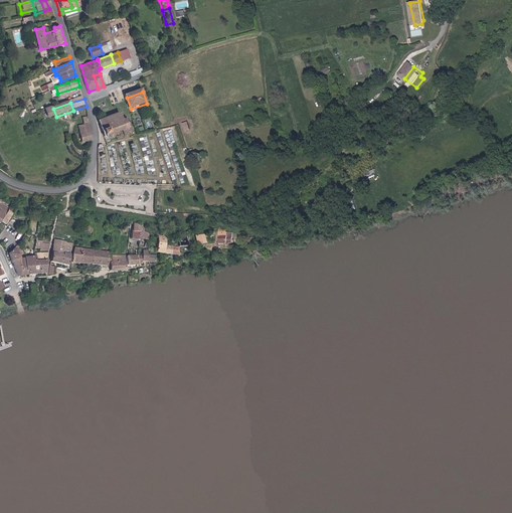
[(128,135),(134,133),(132,125),(130,125),(129,121),(130,120),(129,118),(128,118),(127,117),(125,118),(126,119),(123,120),(121,115),(100,122),(105,139),(113,137),(113,138),(116,137),(115,135),(117,134),(117,136),(119,135),(119,134),(122,133),(123,134),(127,133),(128,135)]
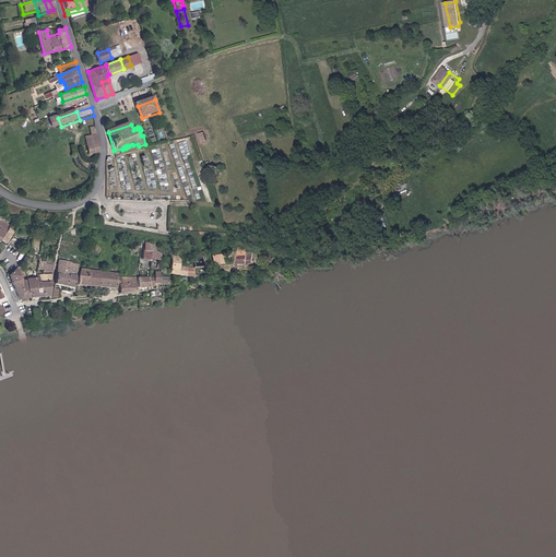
[(103,154),(98,134),(94,135),(87,137),(92,156),(103,154)]
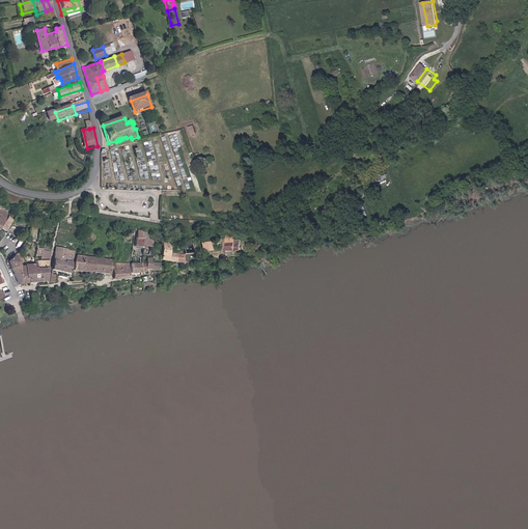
[(0,230),(2,227),(9,217),(11,213),(6,210),(0,218),(0,230)]
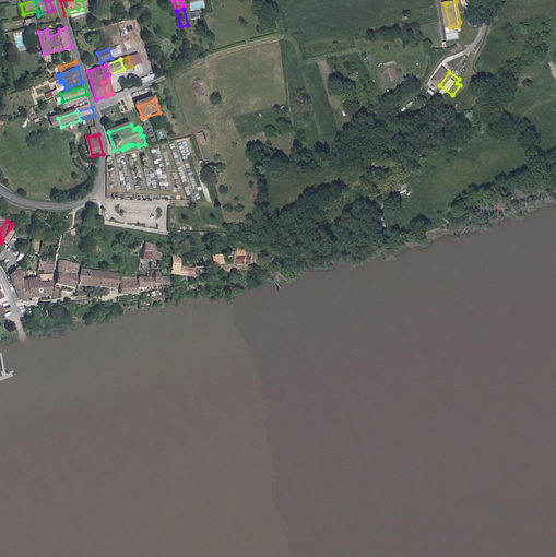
[(15,232),(10,228),(2,239),(8,244),(15,232)]
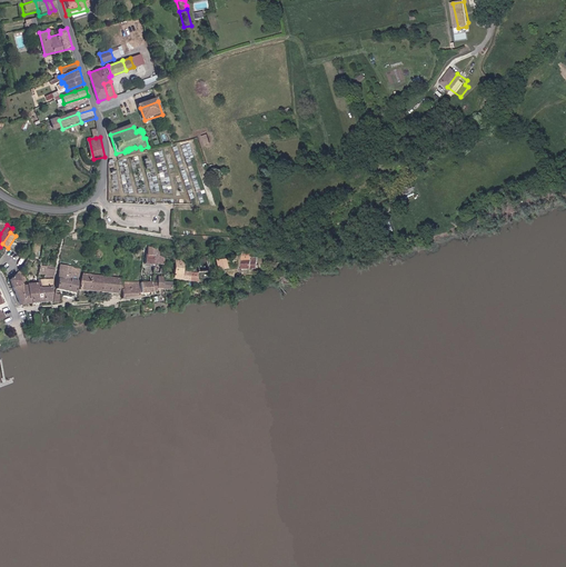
[(155,249),(149,247),(148,256),(146,256),(145,265),(155,265),(155,264),(164,265),(165,258),(159,255),(160,250),(155,249)]
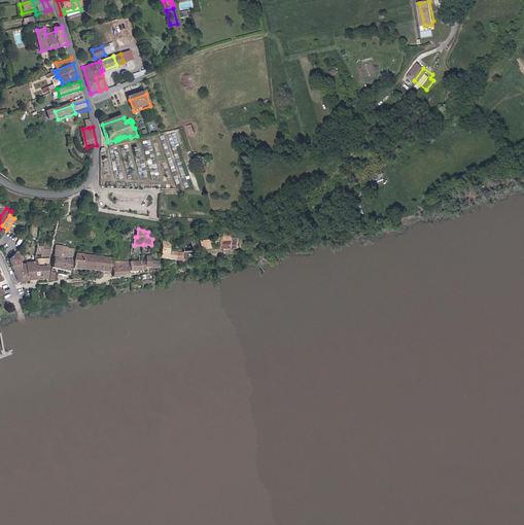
[(161,257),(168,258),(170,240),(164,239),(161,257)]
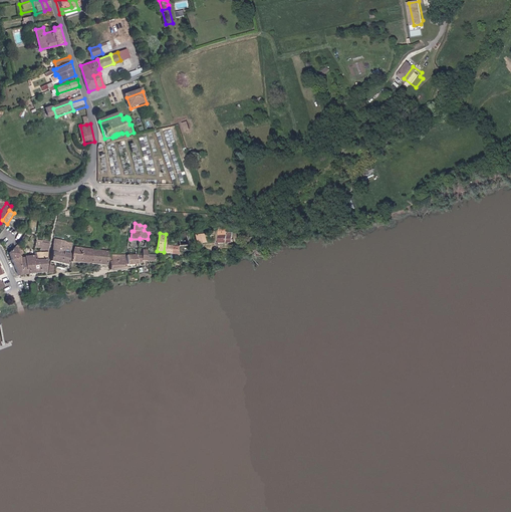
[(205,244),(206,233),(197,233),(197,244),(205,244)]
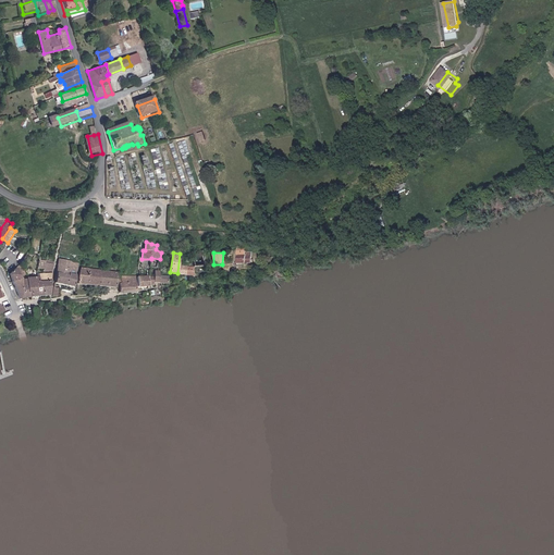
[(246,266),(247,254),(239,254),(237,264),(246,266)]
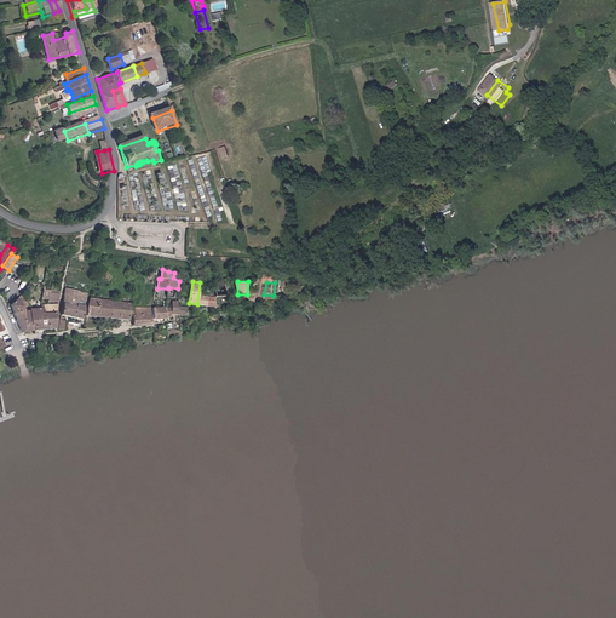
[(88,292),(65,287),(62,315),(82,320),(88,292)]
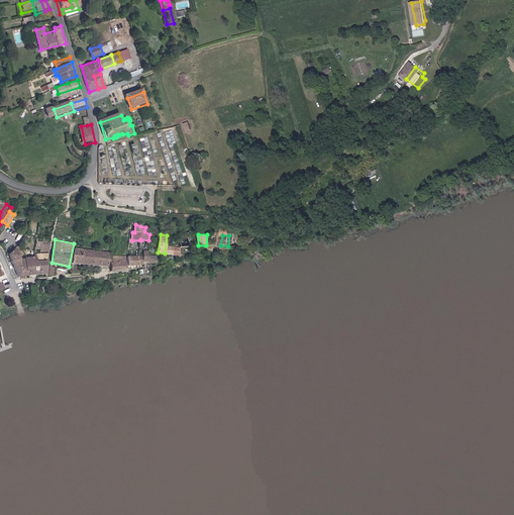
[(35,249),(38,242),(31,240),(29,247),(35,249)]
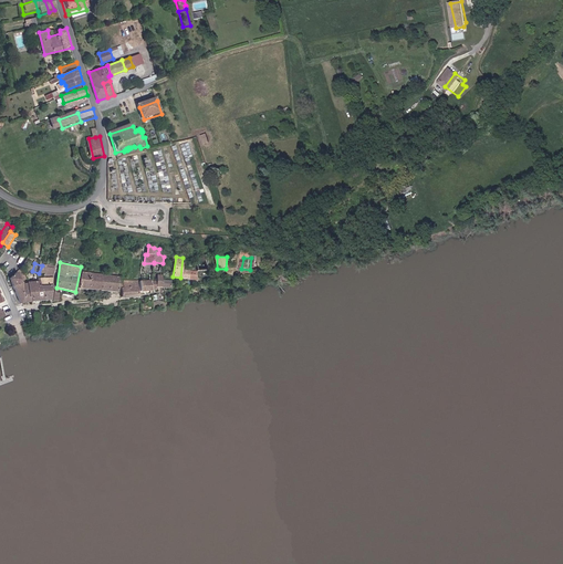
[(47,272),(49,265),(43,264),(42,265),(39,273),(47,274),(47,272)]
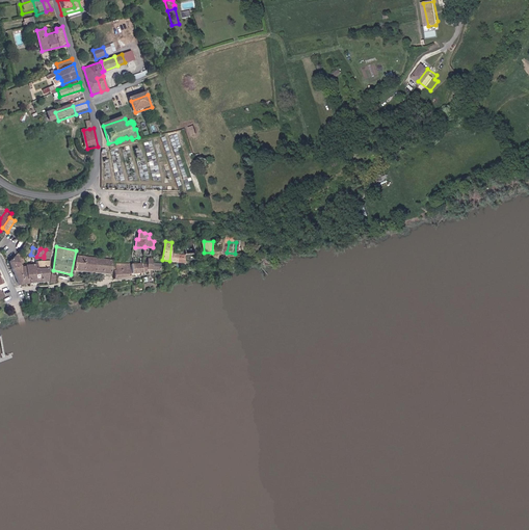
[(112,263),(113,263),(113,261),(78,256),(76,261),(74,271),(110,274),(111,271),(112,263)]
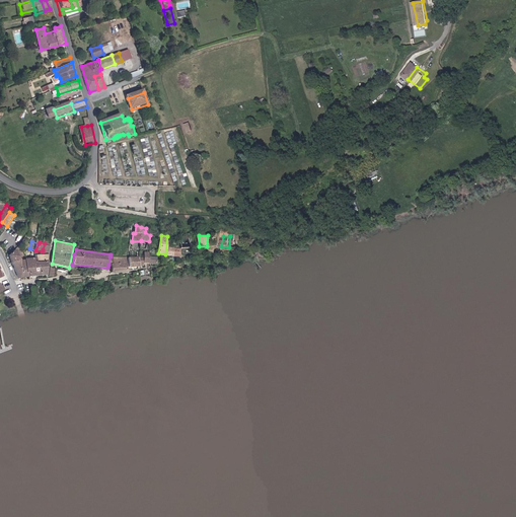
[(18,256),(16,250),(10,254),(13,262),(19,260),(18,256)]
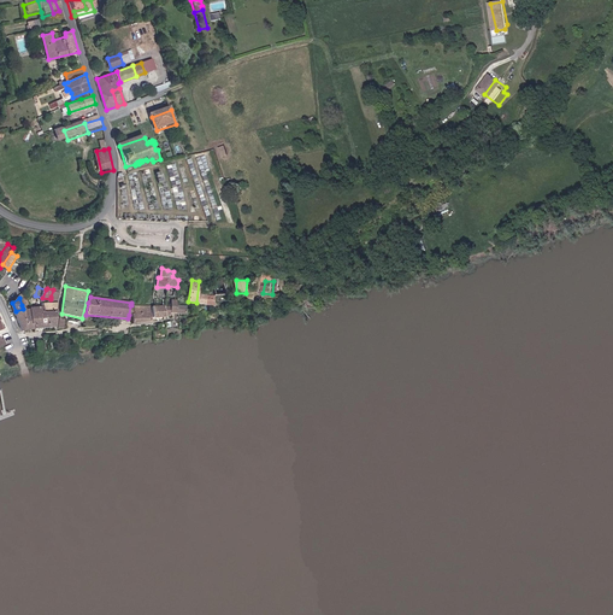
[(169,320),(174,320),(174,314),(184,314),(184,306),(176,306),(177,300),(171,300),(170,308),(170,318),(169,320)]
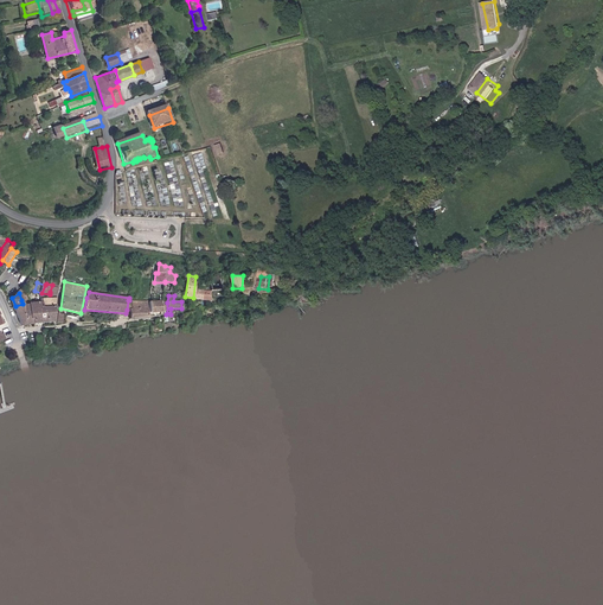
[(46,306),(47,322),(55,322),(57,297),(42,298),(43,306),(46,306)]
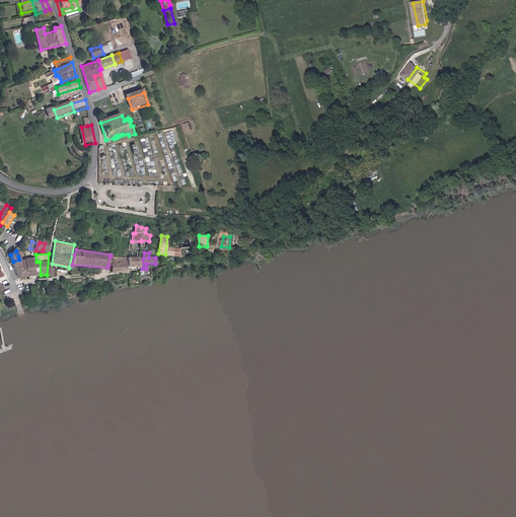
[(37,262),(35,254),(34,254),(32,257),(25,257),(25,260),(29,276),(41,275),(40,262),(37,262)]
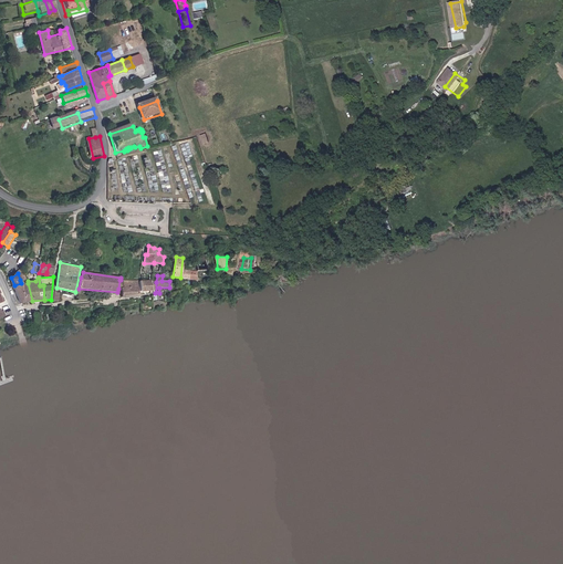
[(122,298),(138,298),(139,281),(124,280),(124,289),(122,289),(122,298)]
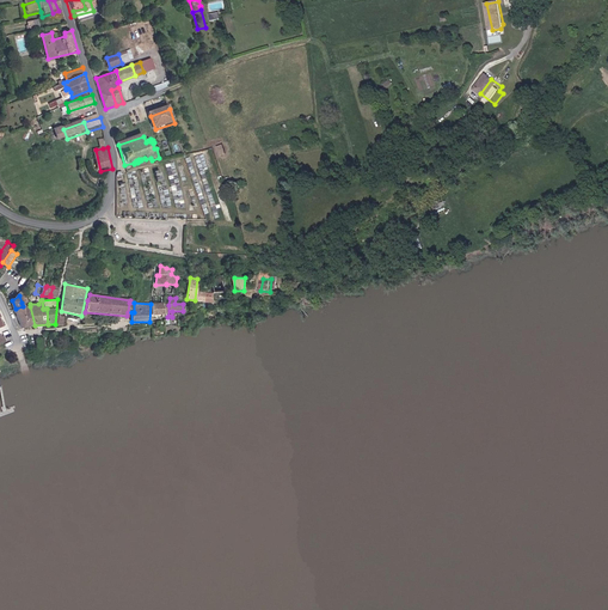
[(165,316),(165,305),(153,305),(153,315),(165,316)]
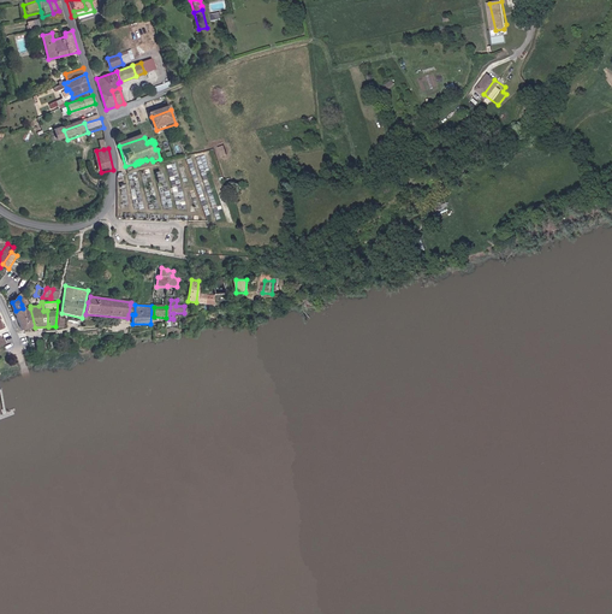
[(27,328),(23,308),(16,311),(23,330),(27,328)]
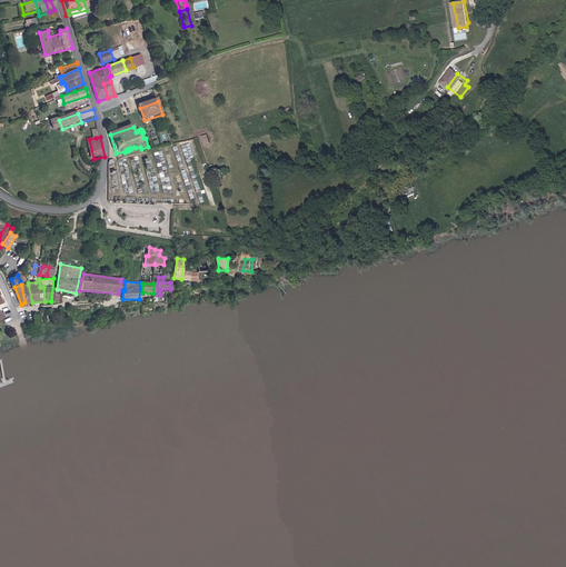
[(21,285),(25,302),(32,302),(28,285),(21,285)]
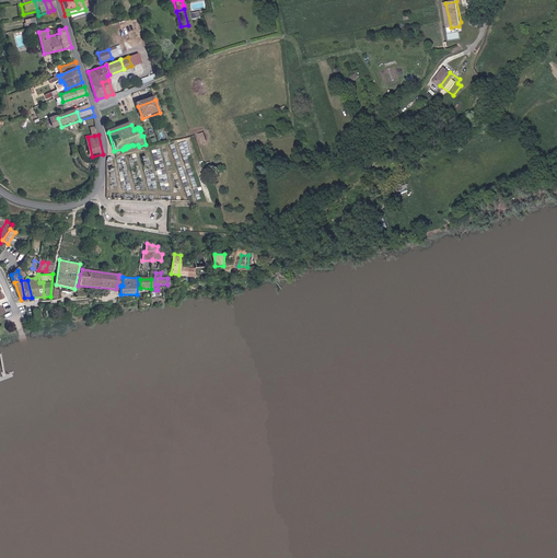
[(33,311),(34,322),(43,321),(42,311),(33,311)]
